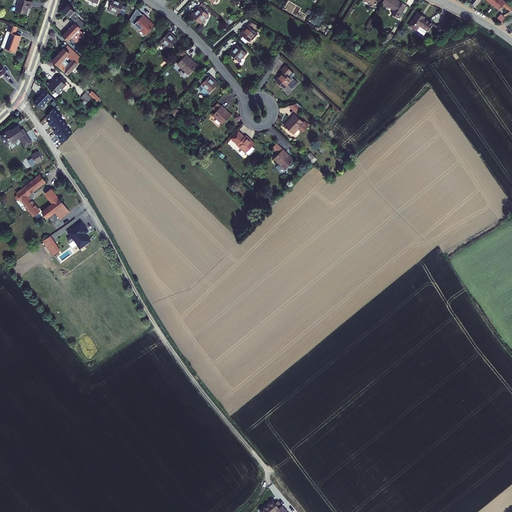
[(29,11),(32,2),(26,0),(19,0),(15,11),(26,14),(27,10),(29,11)]
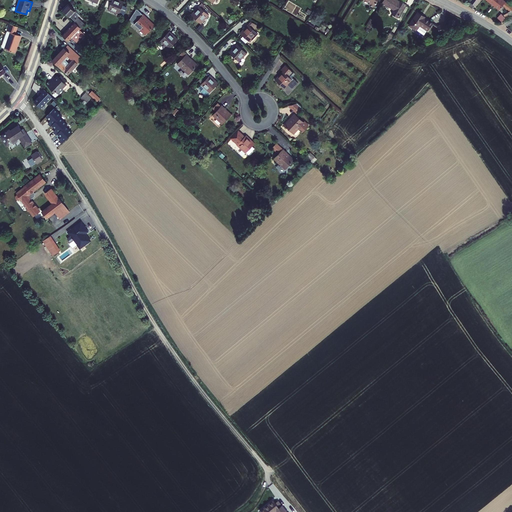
[(119,14),(124,3),(116,0),(106,0),(106,2),(110,4),(109,8),(108,10),(119,14)]
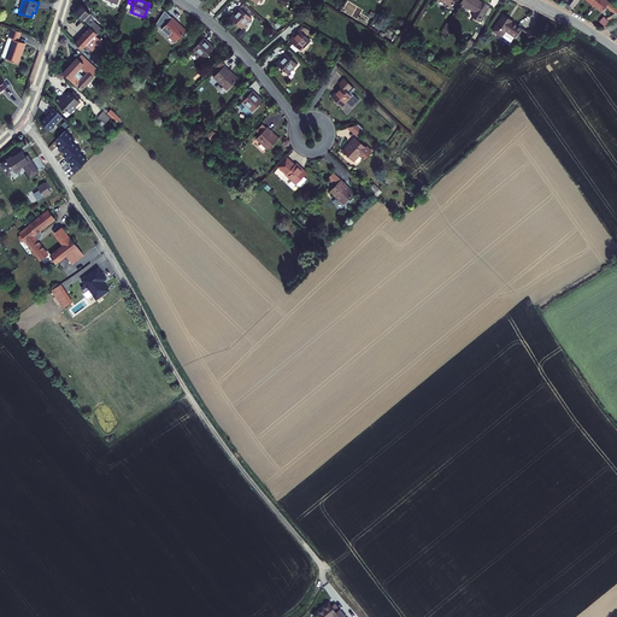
[(482,0),(481,3),(477,0),(462,0),(460,3),(475,12),(471,17),(479,22),(489,5),(482,0)]
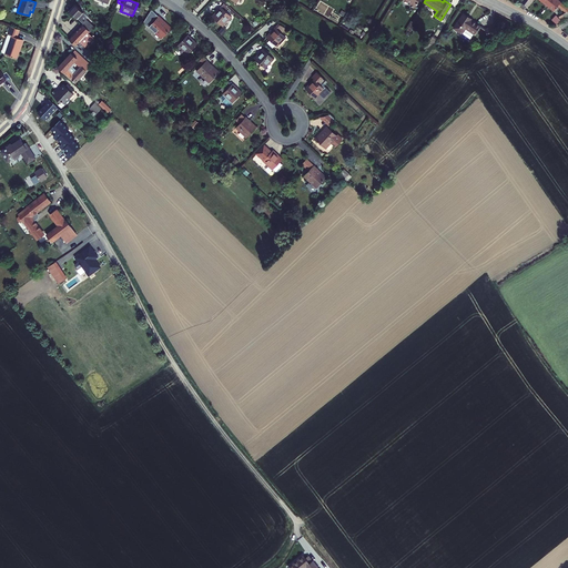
[(519,0),(519,1),(521,2),(519,4),(525,8),(530,0),(540,0),(554,10),(557,6),(566,12),(556,18),(554,17),(551,20),(556,24),(559,21),(558,20),(567,14),(567,8),(566,6),(565,7),(556,0),(519,0)]
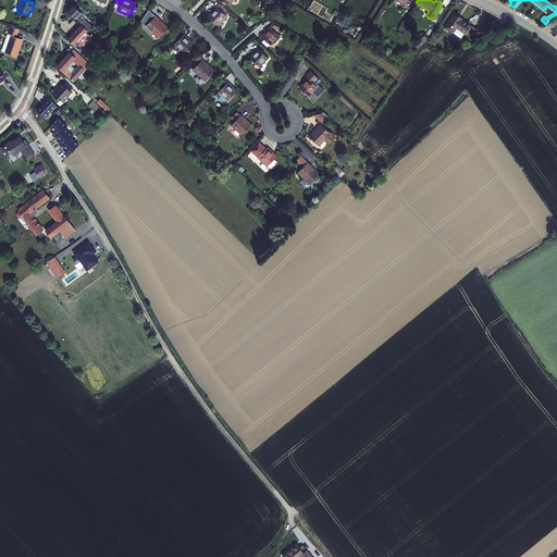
[(82,12),(74,4),(67,10),(82,23),(82,24),(88,31),(89,29),(93,26),(84,17),(85,16),(81,12),(82,12)]
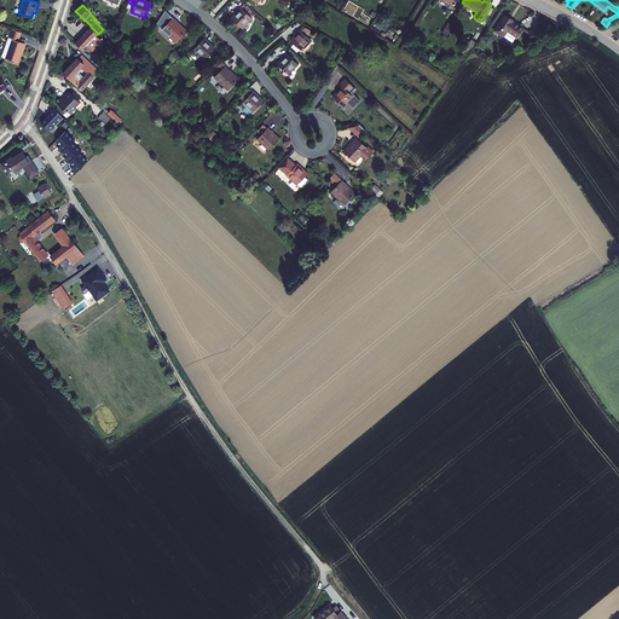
[(242,29),(253,18),(241,9),(231,18),(242,29)]
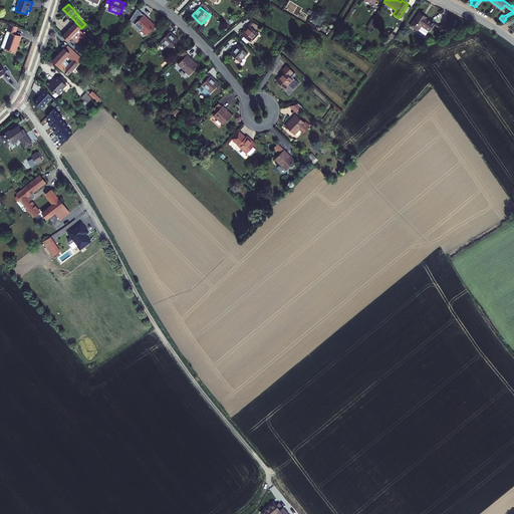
[(430,31),(435,23),(419,13),(411,25),(418,30),(422,25),(430,31)]
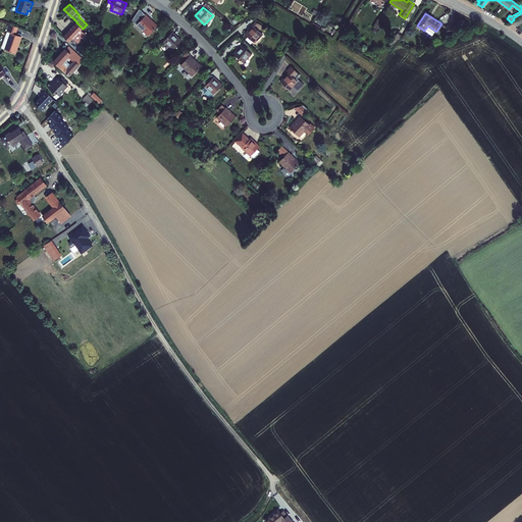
[(140,28),(149,36),(157,27),(149,18),(146,15),(137,24),(140,29),(140,28)]
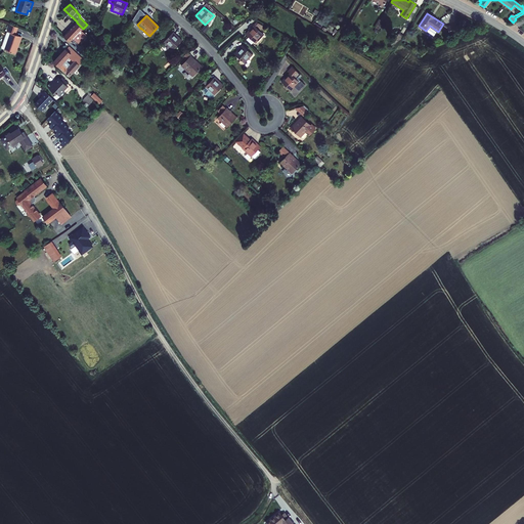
[(83,29),(77,23),(63,36),(69,41),(73,37),(74,38),(79,42),(86,35),(81,30),(83,29)]
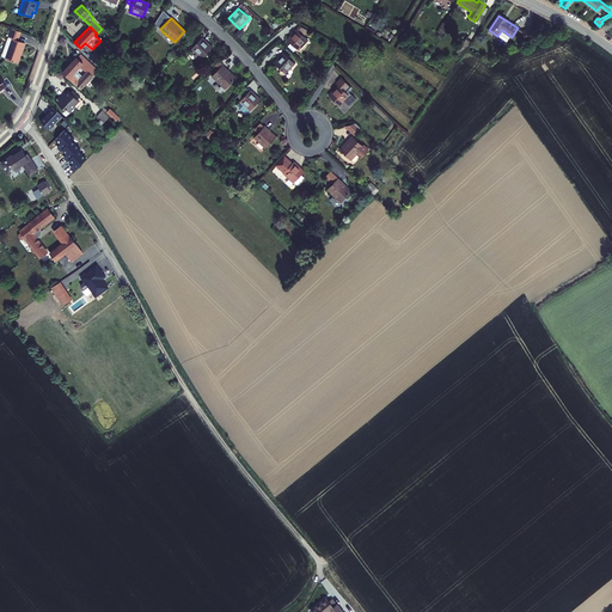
[(307,41),(304,36),(308,31),(299,26),(297,30),(287,41),(291,43),(288,47),(294,53),(297,49),(298,51),(307,41)]
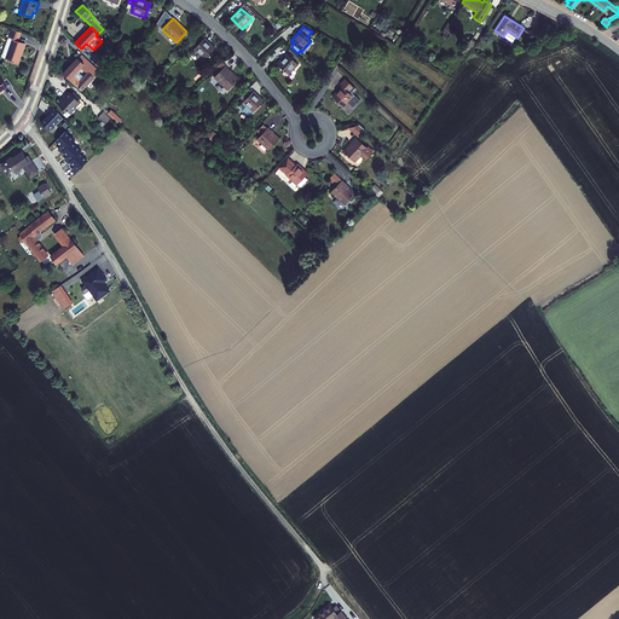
[(531,40),(541,36),(538,28),(528,32),(531,40)]
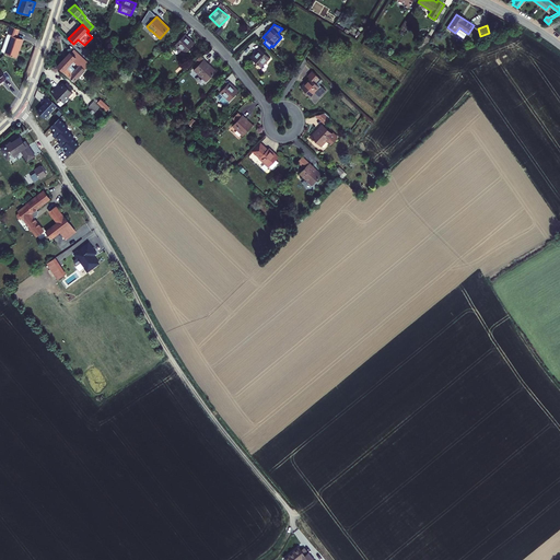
[(20,30),(12,27),(9,26),(7,34),(11,35),(6,54),(16,57),(18,51),(18,50),(19,50),(22,39),(16,37),(20,30)]
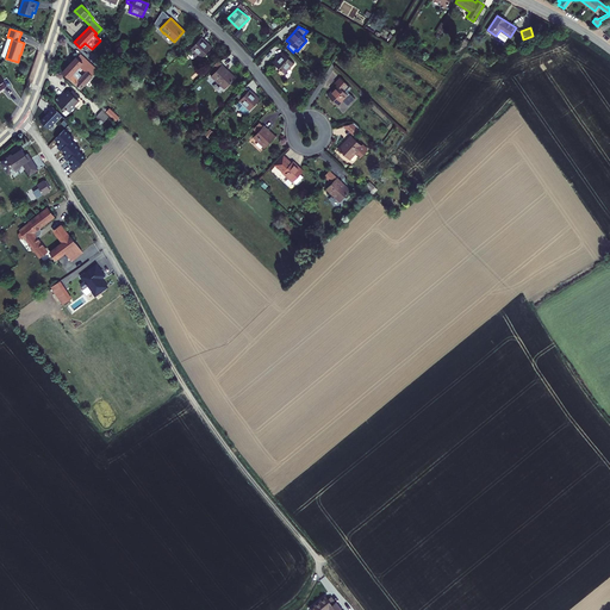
[(6,58),(12,38),(7,37),(0,56),(6,58)]
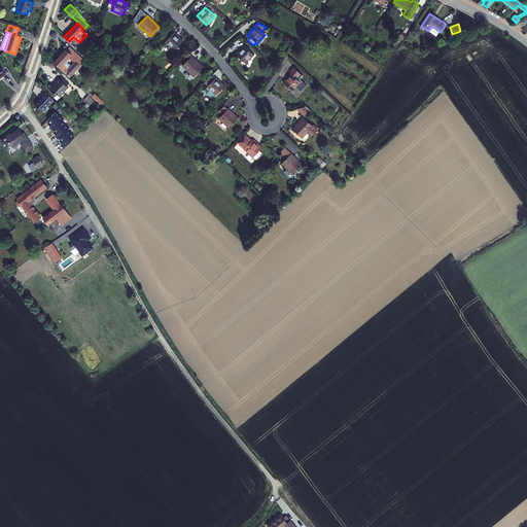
[(182,41),(174,33),(165,42),(174,50),(182,41)]
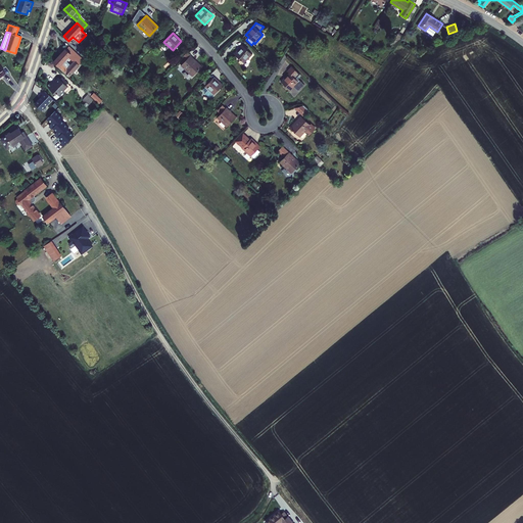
[(68,46),(66,49),(72,54),(75,51),(68,46)]
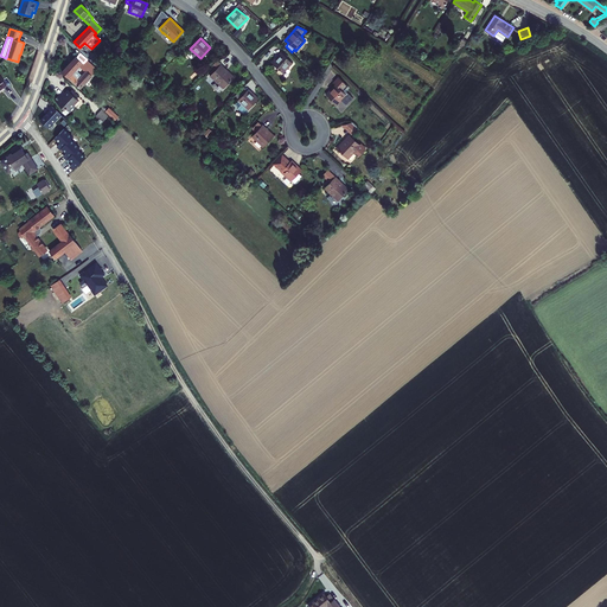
[(282,74),(292,63),(281,53),(272,64),(282,74)]
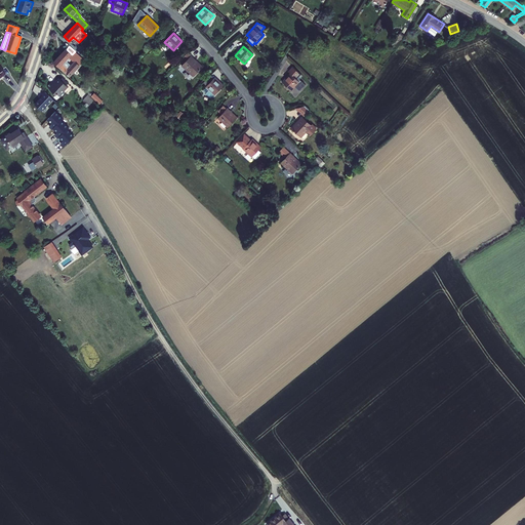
[(79,55),(75,51),(72,54),(67,49),(53,63),(69,77),(79,66),(75,61),(79,55)]
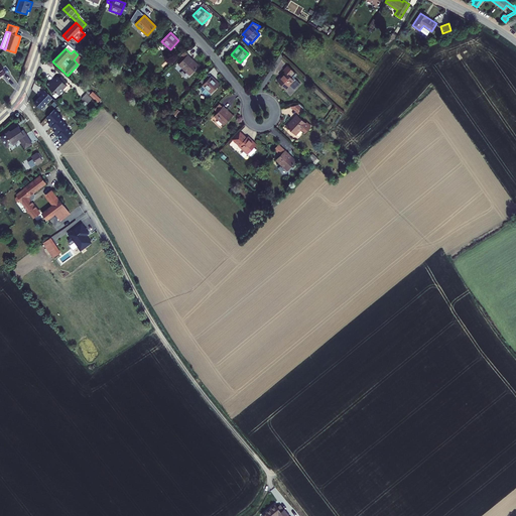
[(181,68),(190,76),(199,67),(190,58),(190,57),(187,54),(182,59),(178,65),(181,68)]
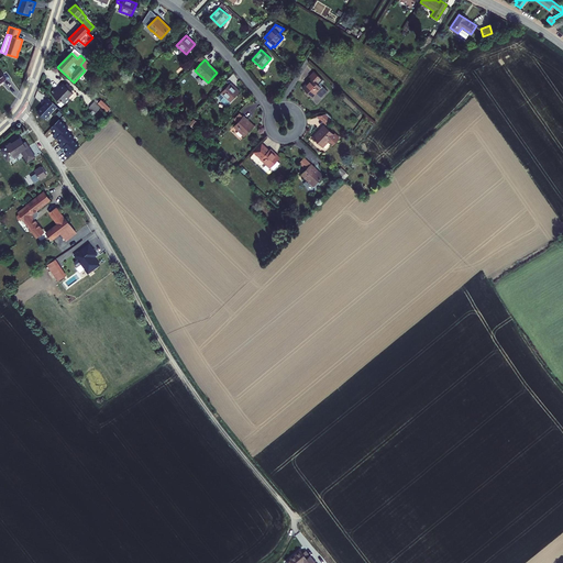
[(321,88),(318,85),(322,80),(313,72),(309,76),(311,78),(302,88),(312,98),(321,88)]
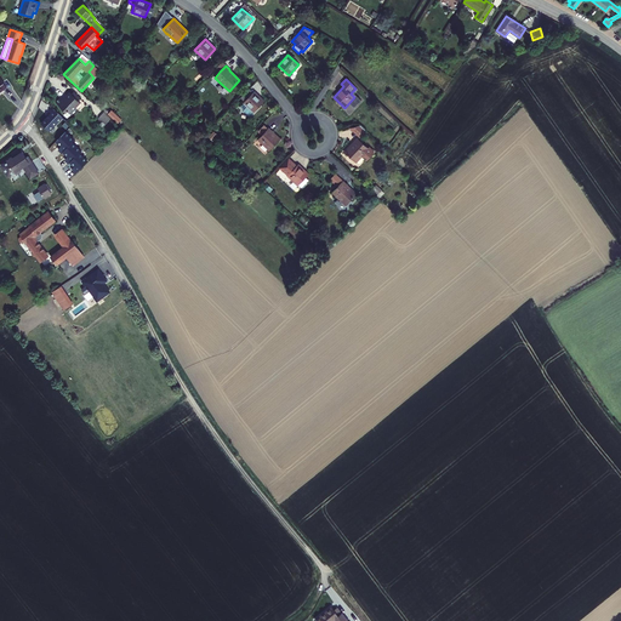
[(61,97),(56,102),(66,112),(64,114),(68,118),(72,114),(73,115),(78,109),(77,107),(80,102),(77,100),(79,97),(74,92),(72,95),(69,92),(66,96),(67,97),(63,101),(61,97)]
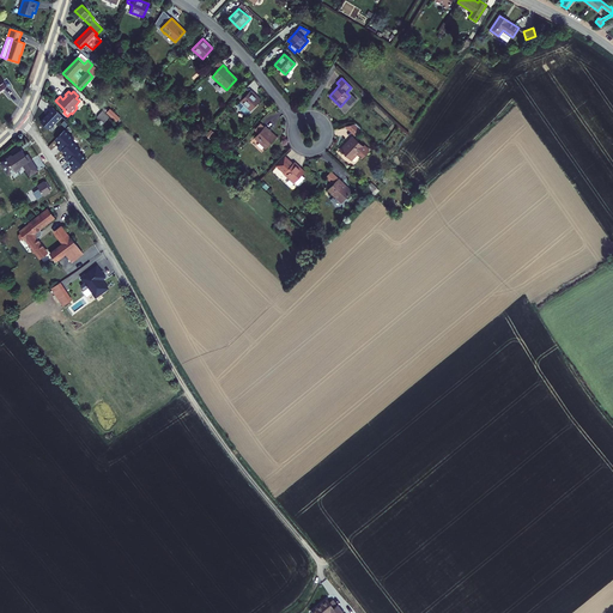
[(250,91),(237,104),(240,107),(240,109),(246,114),(247,114),(260,101),(250,91)]
